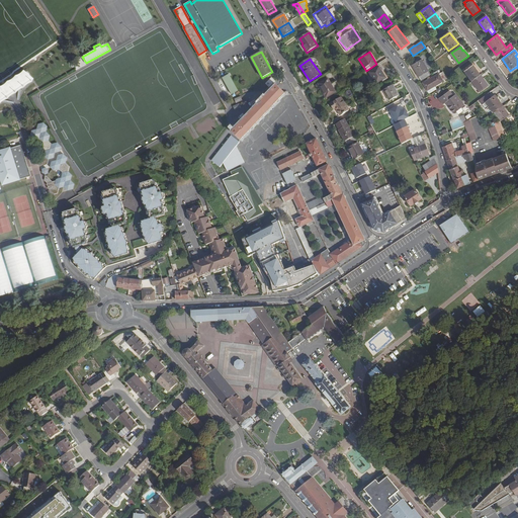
[(413,65),(412,65),(421,81),(430,76),(427,72),(428,71),(421,60),(413,65)]
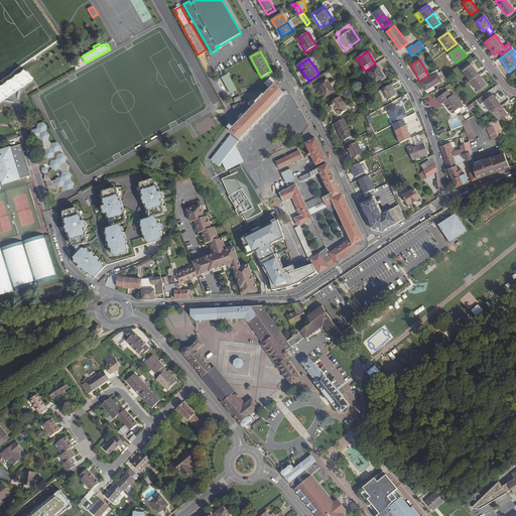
[(464,71),(471,81),(479,75),(472,65),(464,71)]
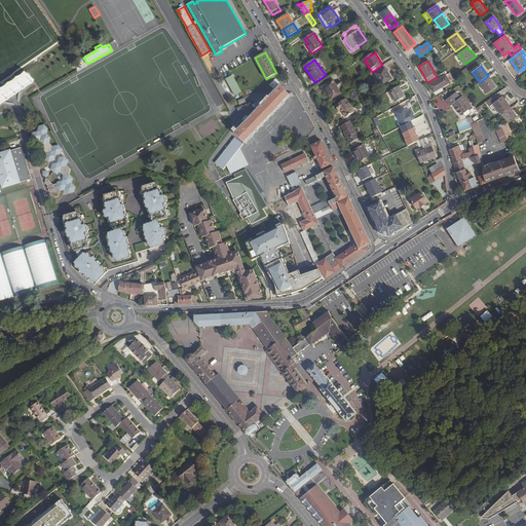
[(392,81),(384,68),(375,74),(382,85),(387,81),(388,83),(392,81)]
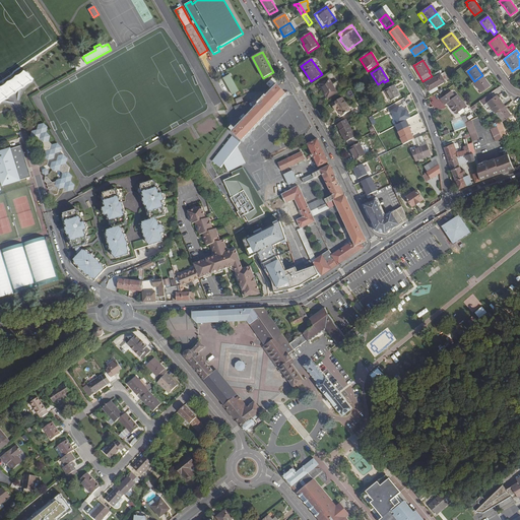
[(0,103),(33,81),(25,71),(0,87),(0,103)]
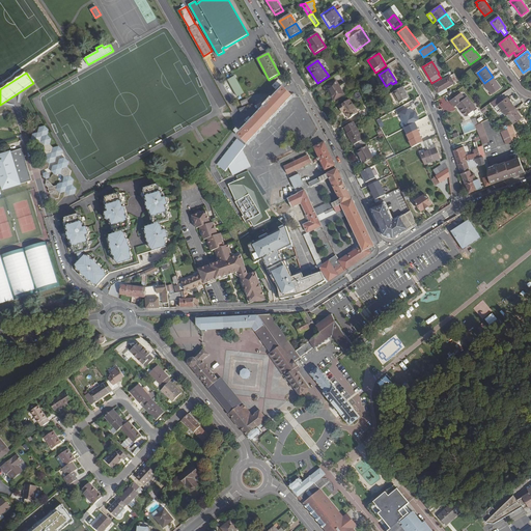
[(453,74),(450,76),(454,83),(458,80),(454,74),(453,74)]
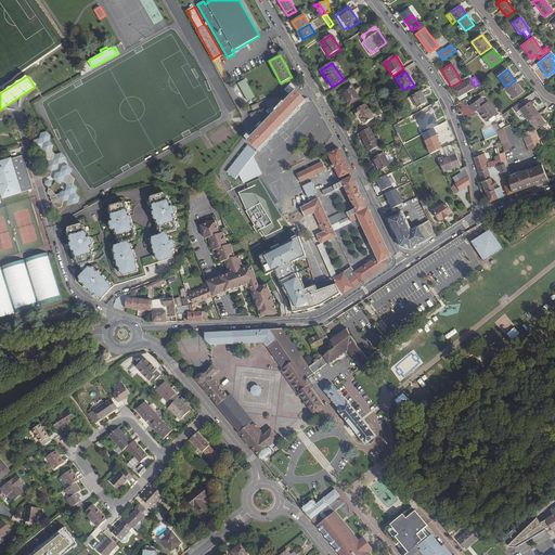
[(246,79),(239,84),(248,101),(256,98),(246,79)]
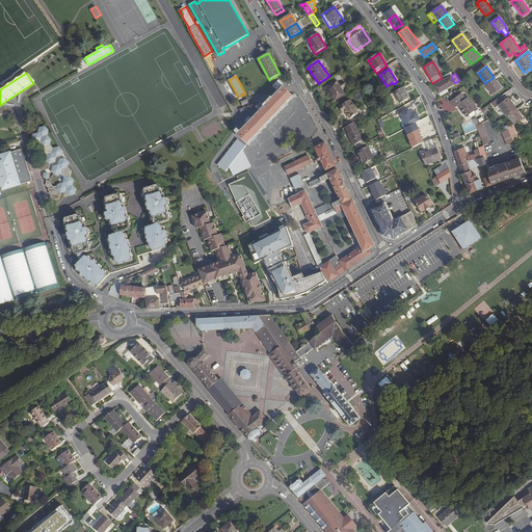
[(451,76),(434,85),(439,92),(455,83),(451,76)]
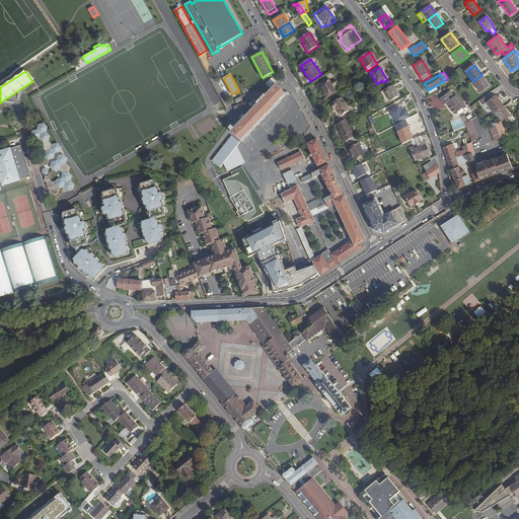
[(480,90),(489,84),(482,75),(473,81),(480,90)]
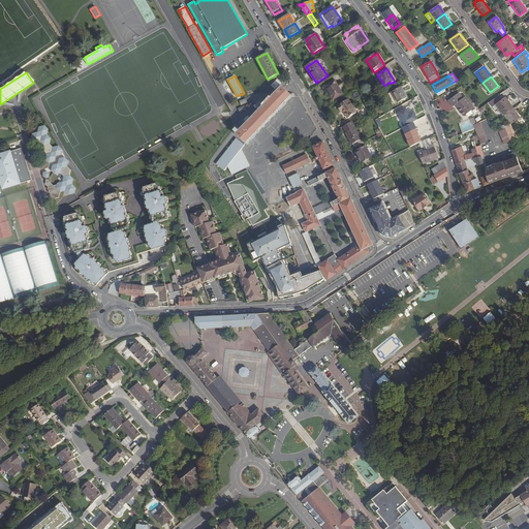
[(343,94),(335,81),(325,86),(333,100),(343,94)]
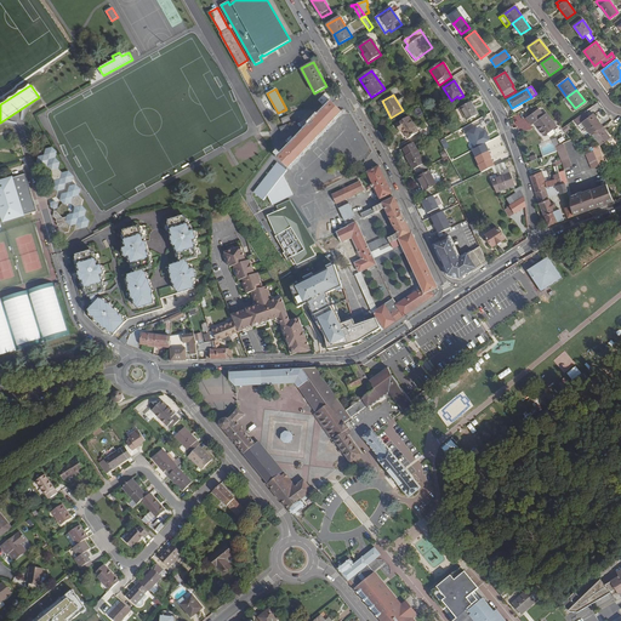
[(279,158),(281,160),(289,169),(342,112),(332,102),(279,158)]
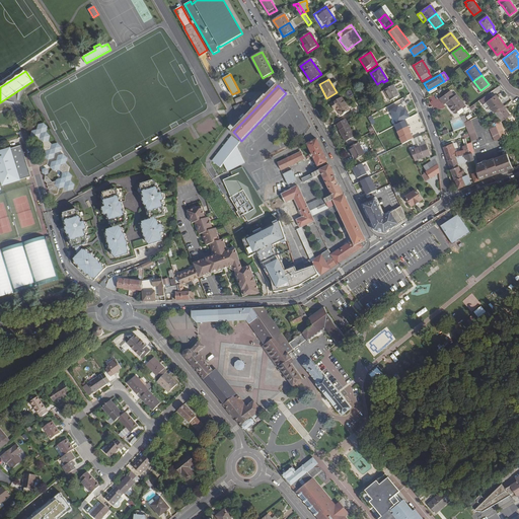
[(399,96),(393,85),(384,90),(390,101),(399,96)]
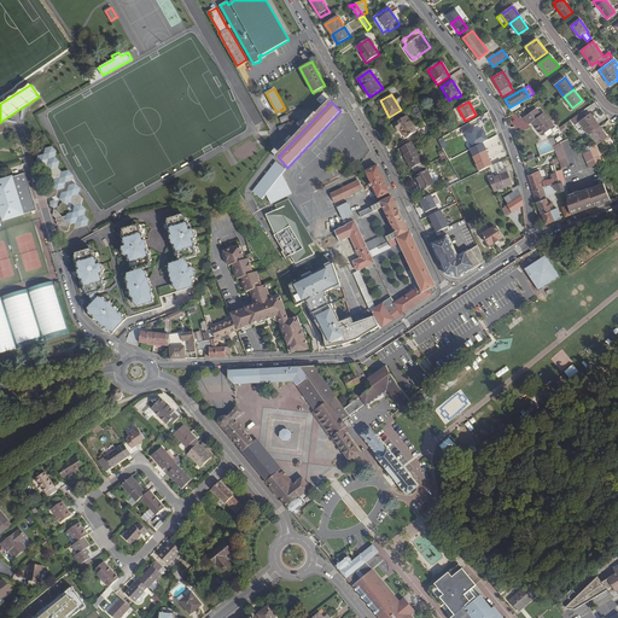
[(541,115),(536,109),(525,118),(529,123),(531,122),(542,134),(542,135),(554,126),(543,112),(541,115)]
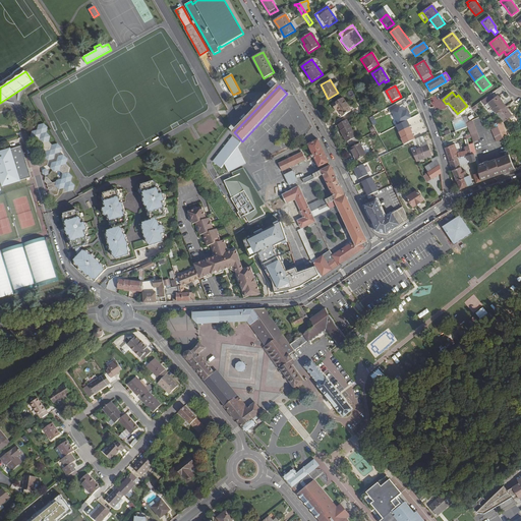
[(489,103),(497,113),(498,112),(506,107),(499,96),(489,103)]
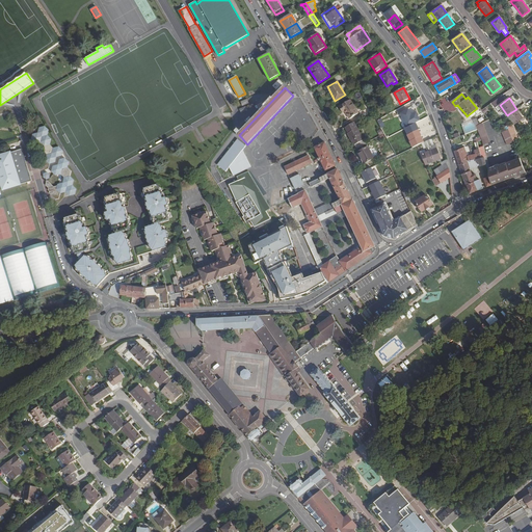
[(358,113),(350,100),(340,107),(344,113),(345,112),(349,118),(358,113)]
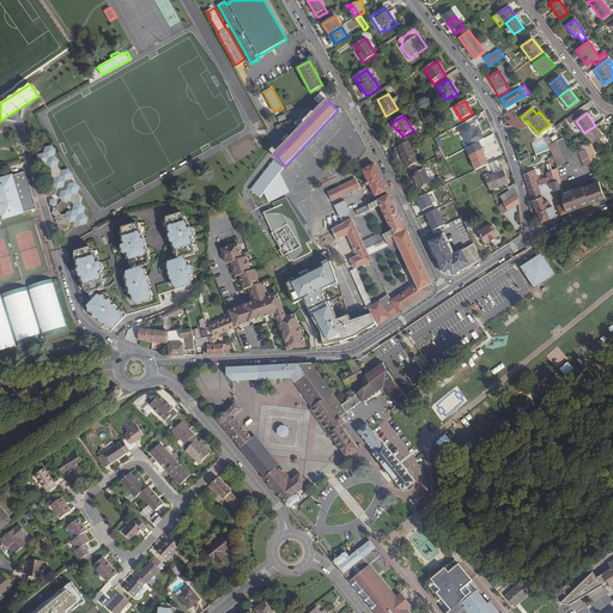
[(594,143),(602,137),(595,126),(586,132),(593,143),(594,143)]
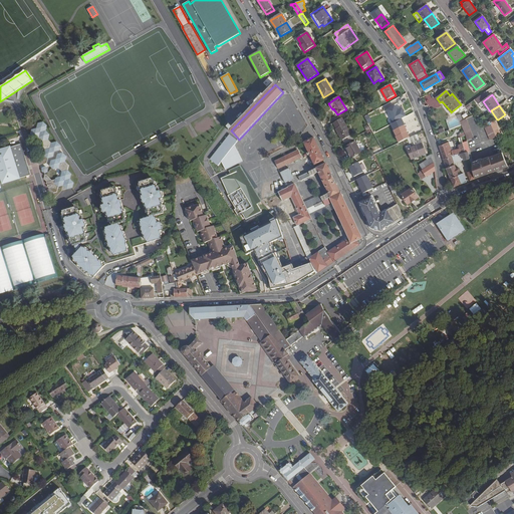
[(458,116),(446,120),(450,130),(461,125),(458,116)]
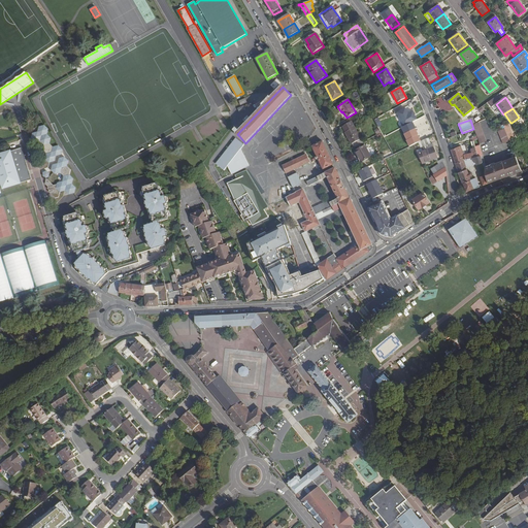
[(345,132),(352,144),(354,147),(363,143),(361,139),(354,125),(352,122),(342,127),(344,129),(345,132)]
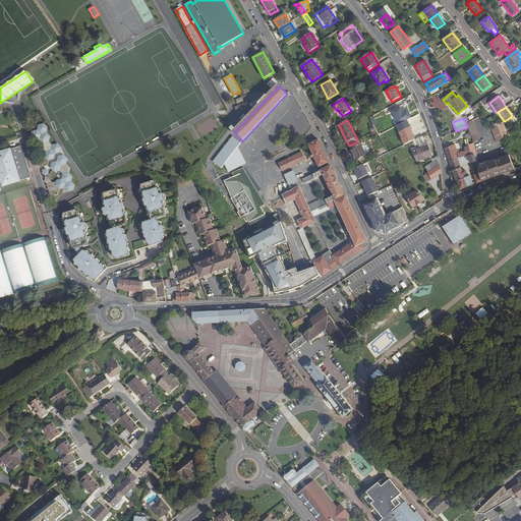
[(466,123),(468,127),(470,133),(472,137),(473,142),(480,139),(473,120),(466,123)]
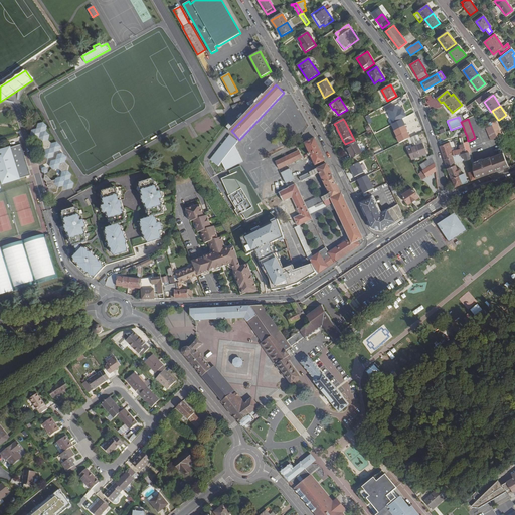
[(60,148),(61,146),(57,142),(56,143),(52,144),(48,140),(50,135),(46,131),(47,126),(44,123),(39,124),(37,129),(32,130),(31,135),(35,139),(39,138),(43,142),(42,146),(46,150),(44,155),(48,158),(53,157),(54,152),(59,151),(60,148)]
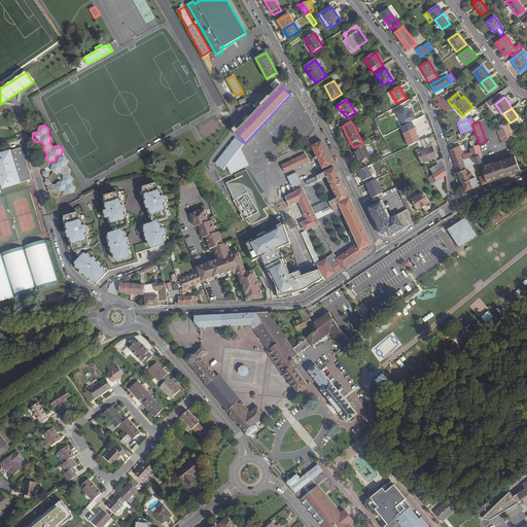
[(497,131),(502,143),(508,140),(506,134),(504,128),(497,131)]
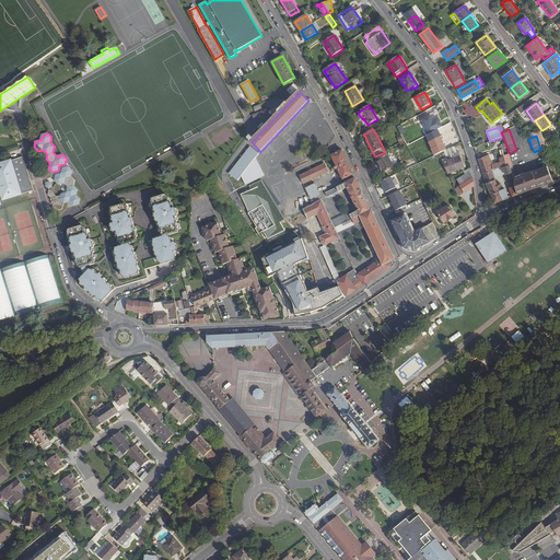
[(251,147),(230,174),(238,181),(242,176),(246,185),(265,176),(255,158),(259,154),(251,147)]
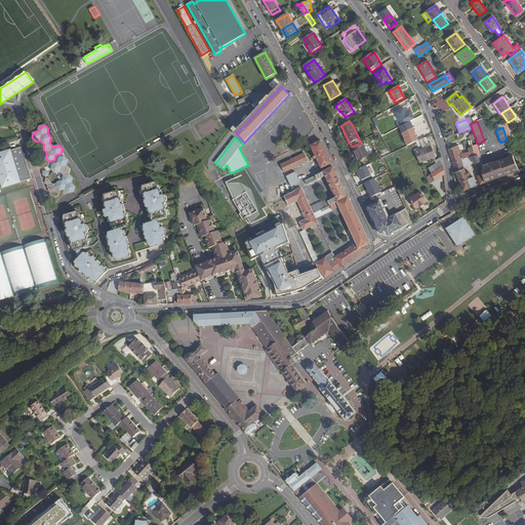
[(428,143),(426,137),(416,142),(417,147),(428,143)]
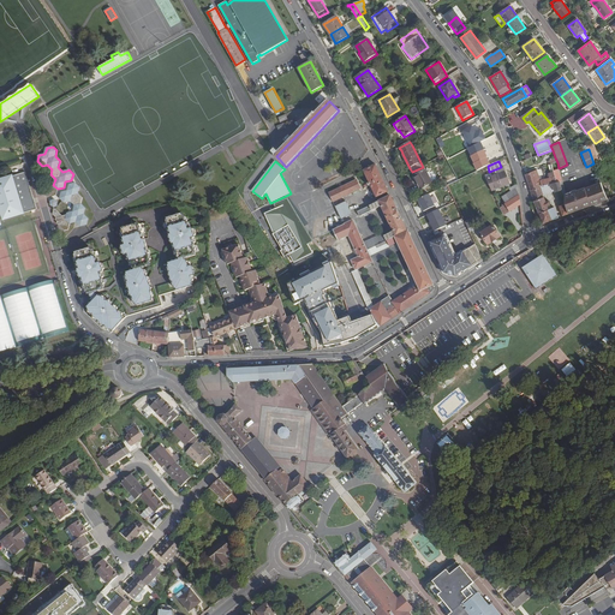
[(376,197),(388,192),(376,165),(364,171),(369,183),(363,185),(364,189),(370,186),(376,197)]
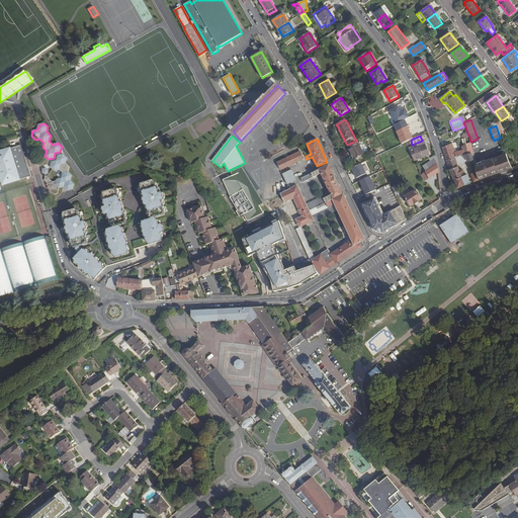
[(415,149),(413,146),(412,147),(411,145),(409,141),(406,143),(410,151),(415,149)]
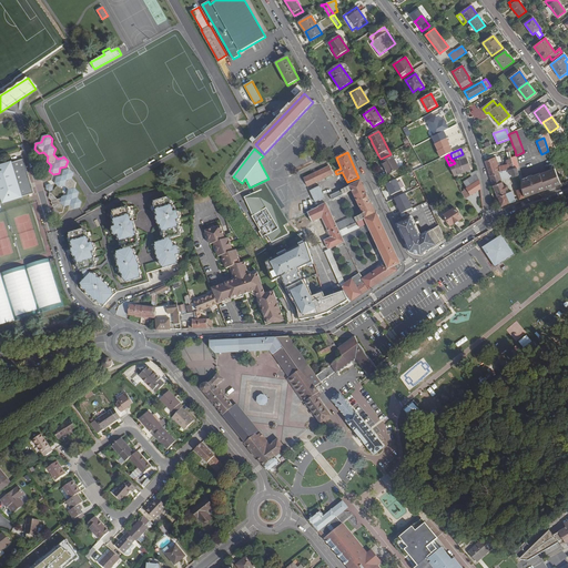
[(449,165),(454,178),(470,171),(465,155),(453,160),(455,163),(449,165)]
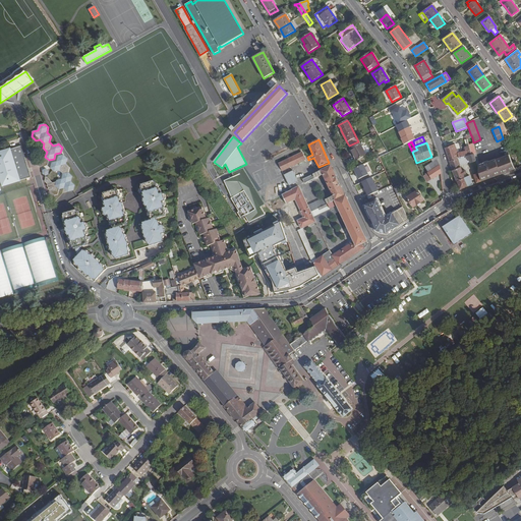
[(455,143),(445,148),(450,161),(458,158),(460,157),(466,156),(472,154),(469,145),(466,146),(465,147),(466,150),(467,152),(463,153),(463,151),(458,153),(455,143)]
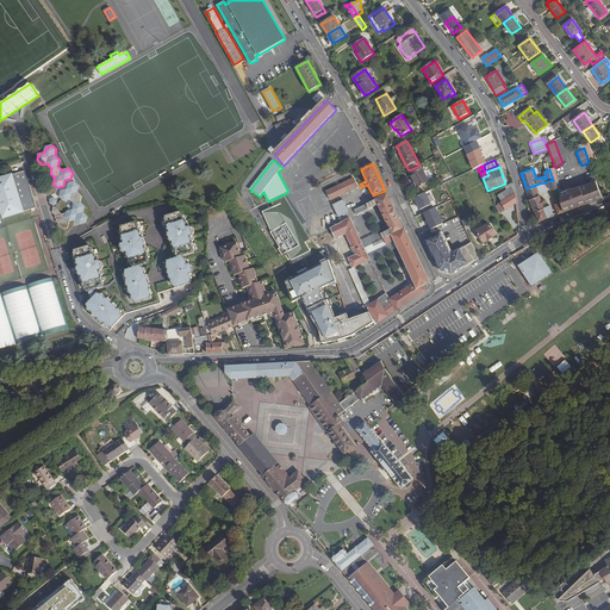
[(554,168),(549,169),(553,180),(555,180),(558,188),(559,199),(561,199),(561,192),(561,190),(558,179),(554,168)]
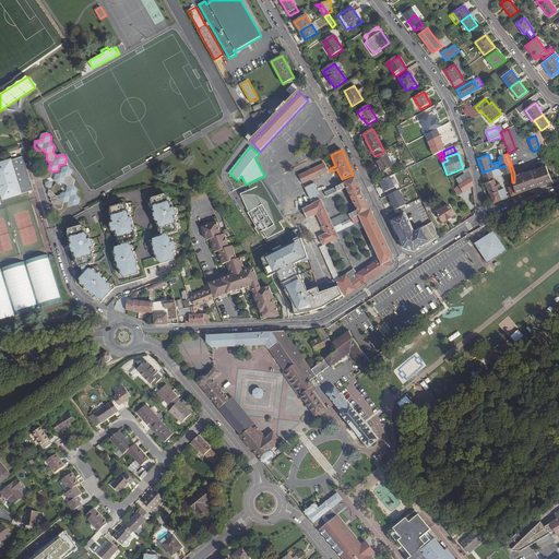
[(393,166),(387,155),(377,161),(383,173),(393,166)]
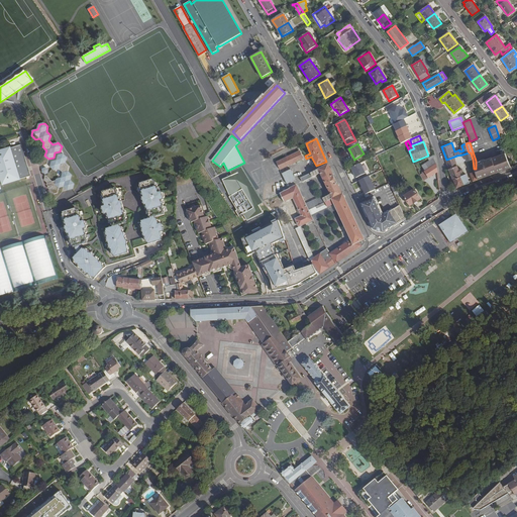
[(0,173),(3,184),(31,176),(21,144),(0,150),(0,173)]
